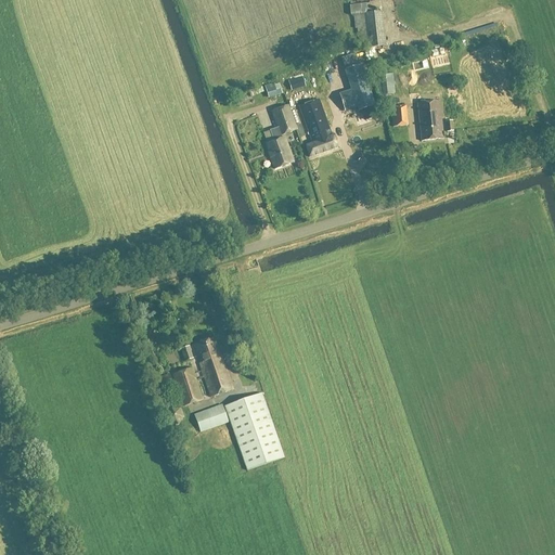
[(368,49),(385,47),(381,13),(363,15),(368,49)]
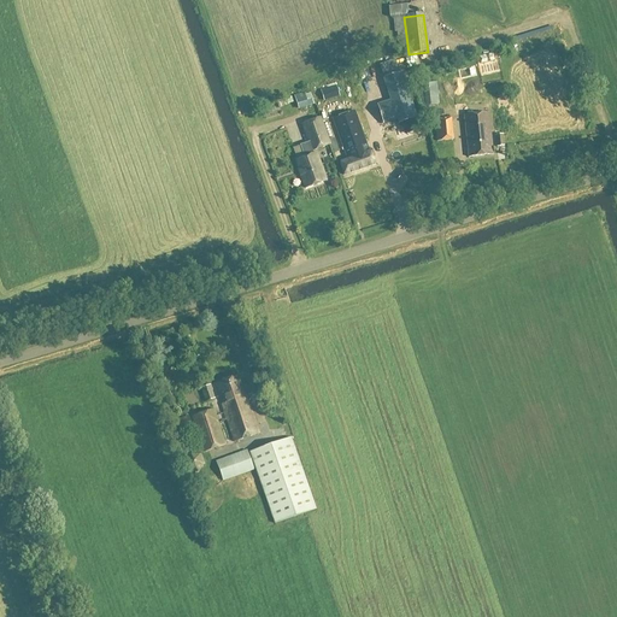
[(391,101),(377,106),(383,124),(397,119),(398,124),(400,124),(401,123),(416,118),(401,72),(383,78),(391,101)]
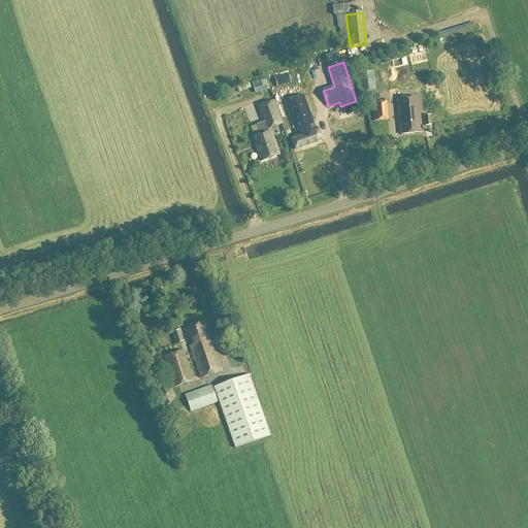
[(403,83),(411,78),(407,70),(399,74),(403,83)]
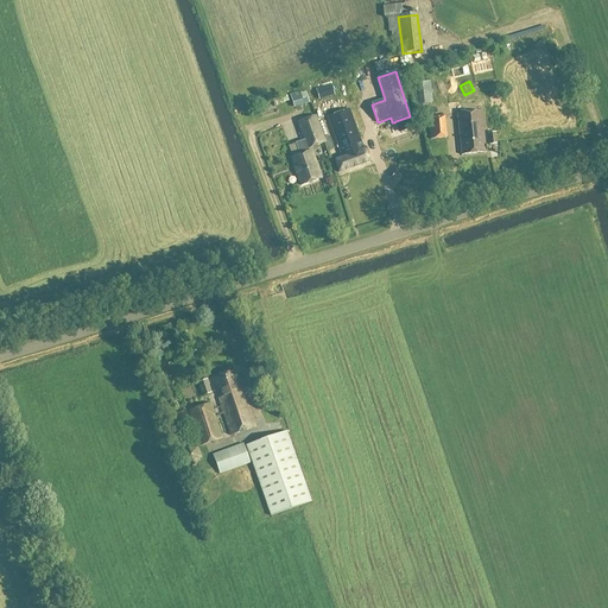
[(432,105),(430,82),(412,84),(416,107),(432,105)]
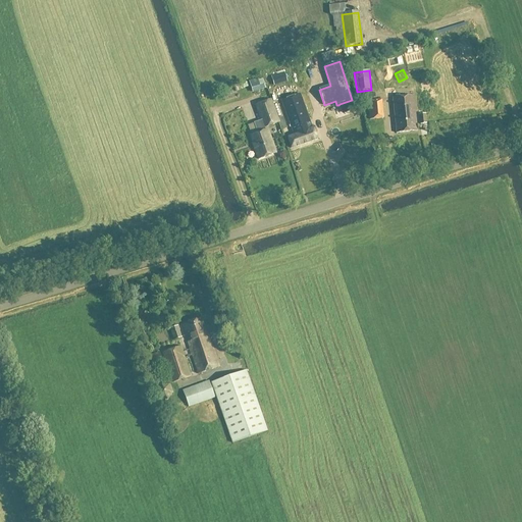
[(283,73),(272,76),(275,86),(286,83),(283,73)]
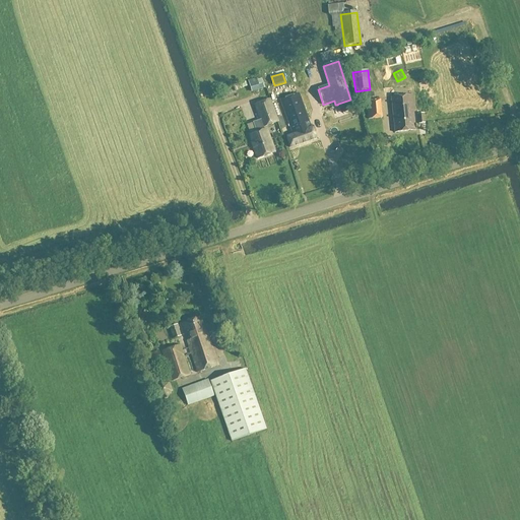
[(256,81),(249,83),(251,92),(259,90),(264,88),(261,79),(256,81)]
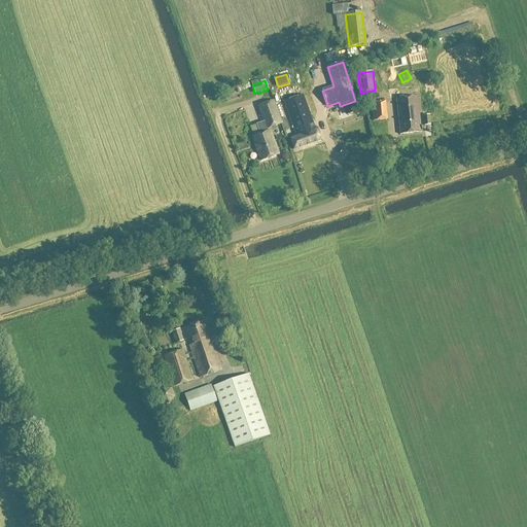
[(290,138),(293,150),(321,141),(317,130),(315,131),(303,96),(284,102),(295,137),(290,138)]
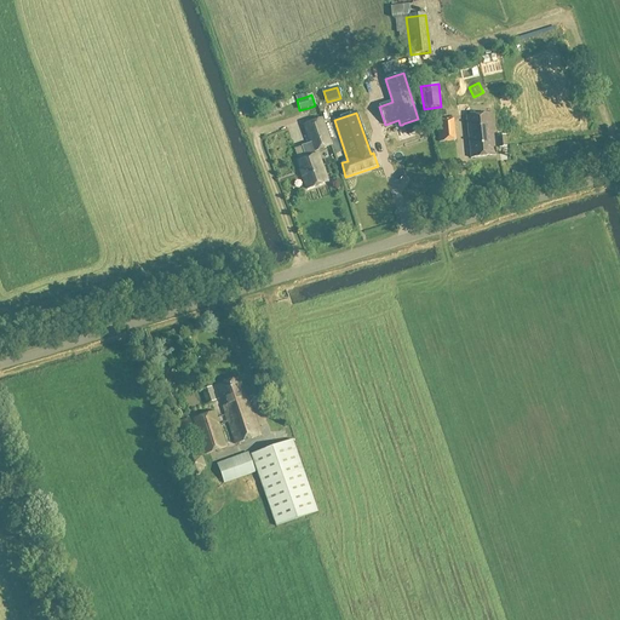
[(489,115),(465,118),(470,160),(494,158),(489,115)]
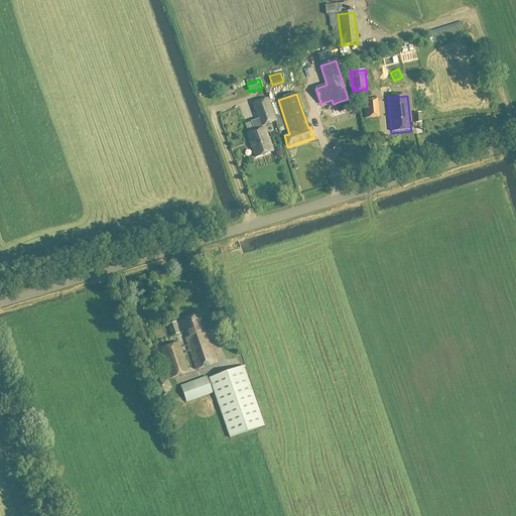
[(252,104),(258,120),(260,127),(275,122),(275,121),(274,118),(267,99),(252,104)]
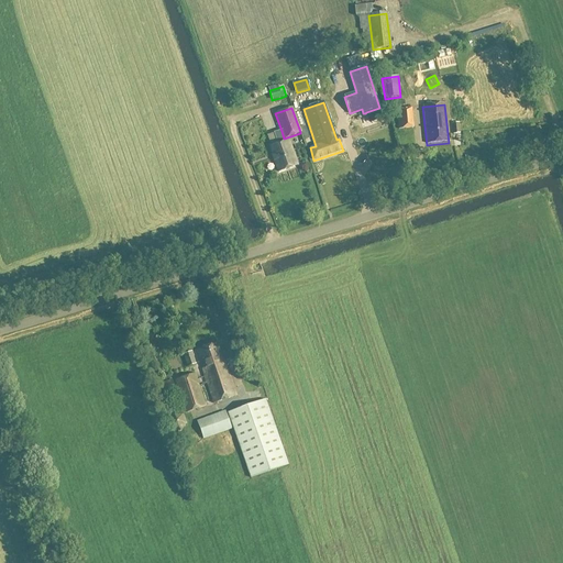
[(383,118),(379,108),(366,112),(370,122),(383,118)]
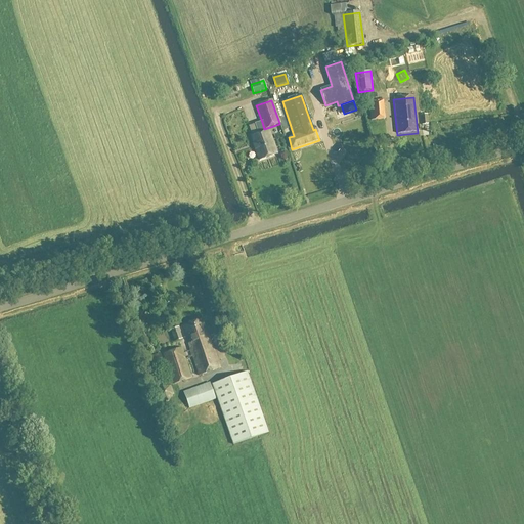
[(383,101),(369,103),(373,121),(386,120),(383,101)]
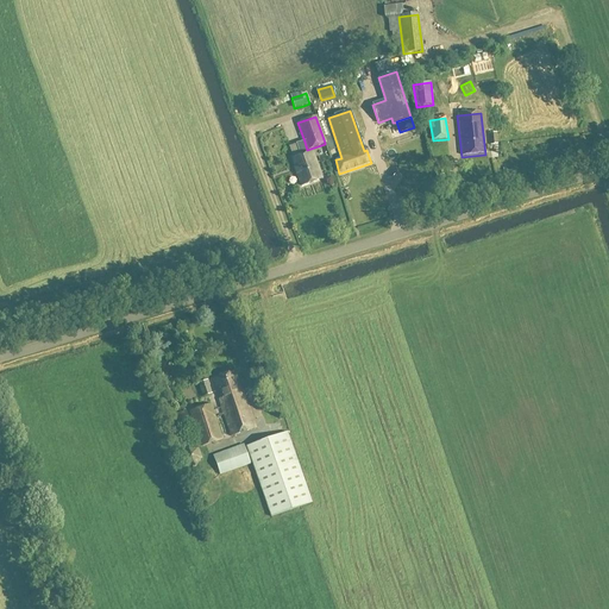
[(334,150),(330,137),(324,139),(325,143),(325,144),(327,152),(334,150)]
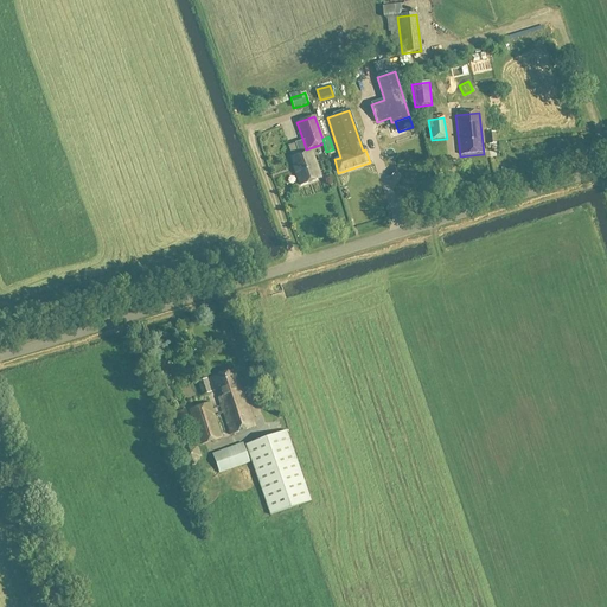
[(299,155),(291,159),(300,185),(320,178),(311,152),(307,153),(306,149),(304,141),(295,144),(299,155)]
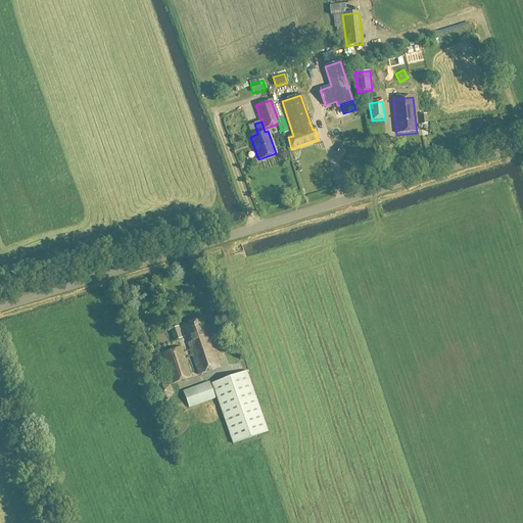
[(198,375),(219,368),(207,334),(206,335),(201,320),(183,326),(188,344),(198,375)]
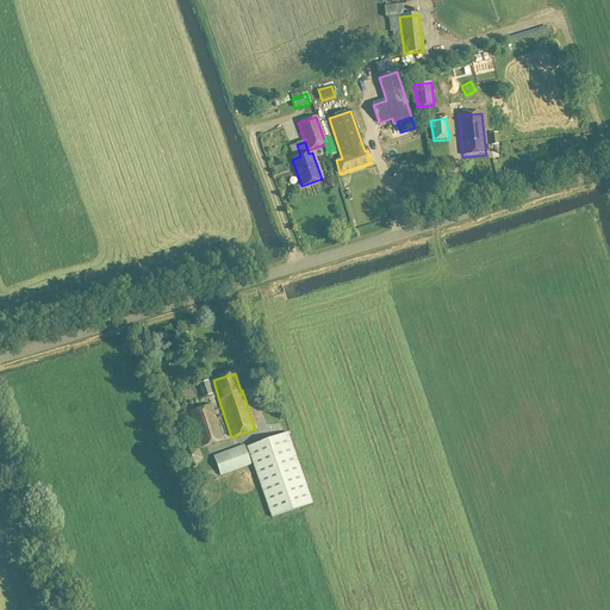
[(198,385),(203,399),(212,396),(207,381),(198,385)]
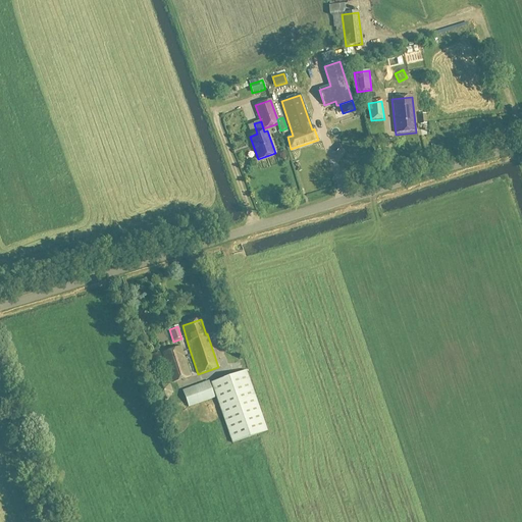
[(162,353),(171,383),(191,377),(180,347),(162,353)]
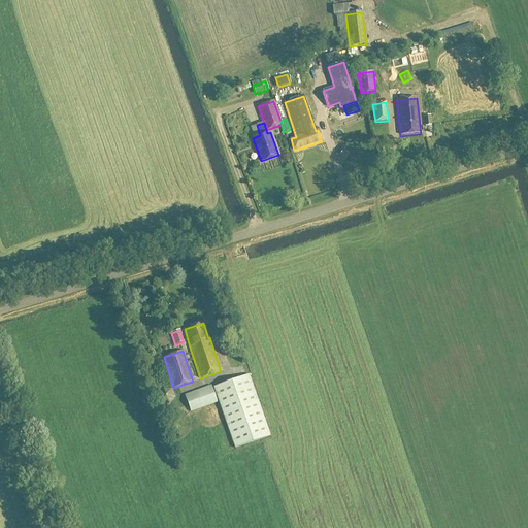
[(164,365),(161,357),(149,361),(152,369),(164,365)]
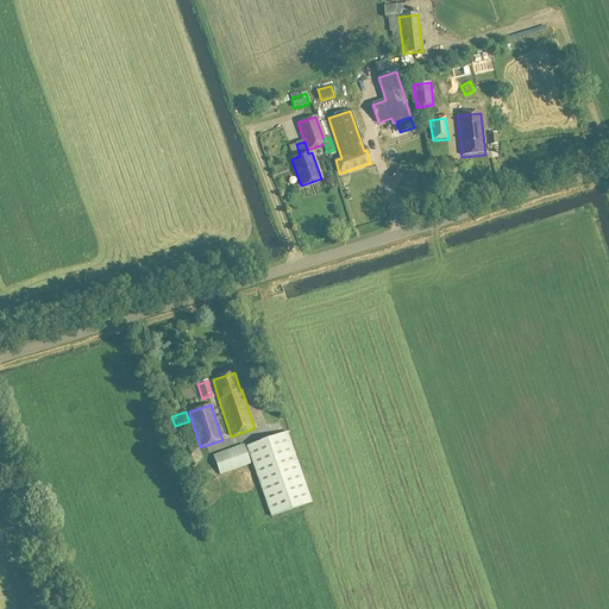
[(287,433),(245,447),(270,518),(312,503),(287,433)]
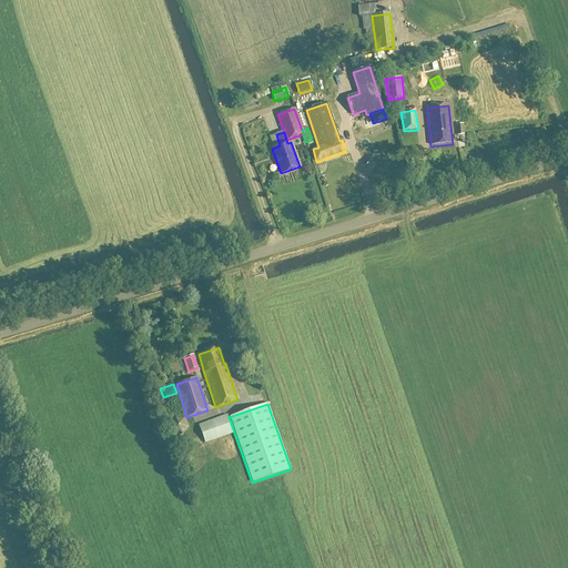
[(198,426),(204,444),(233,434),(227,416),(198,426)]
